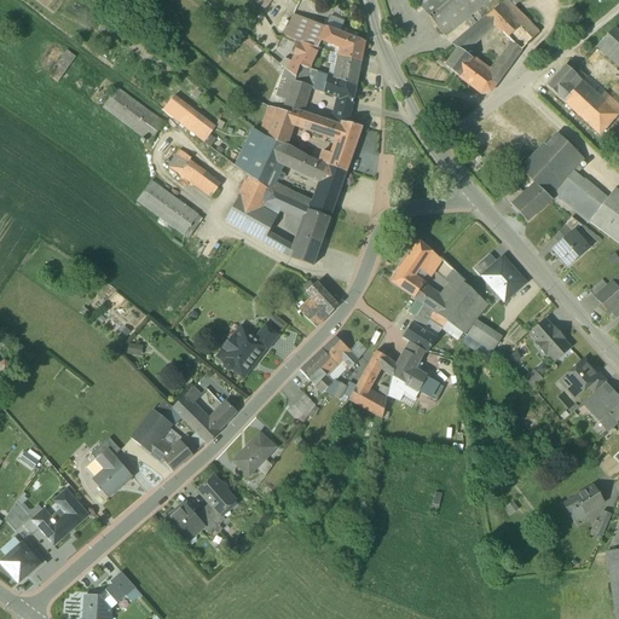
[(414,0),(445,36),(487,0),(414,0)]
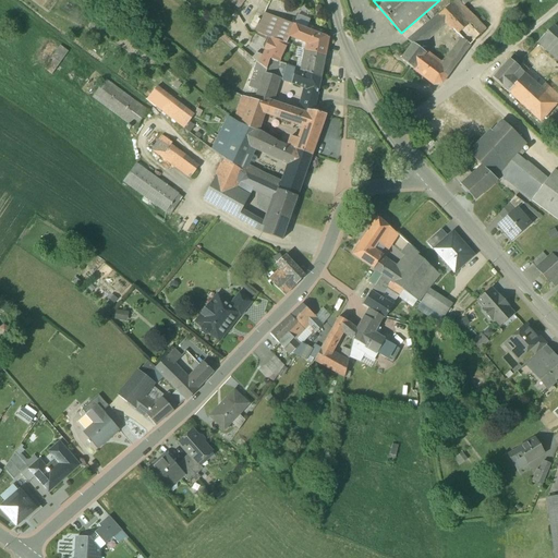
[(463,7),(457,0),(455,0),(438,14),(446,22),(460,37),(461,38),(470,46),(486,29),(463,7)]
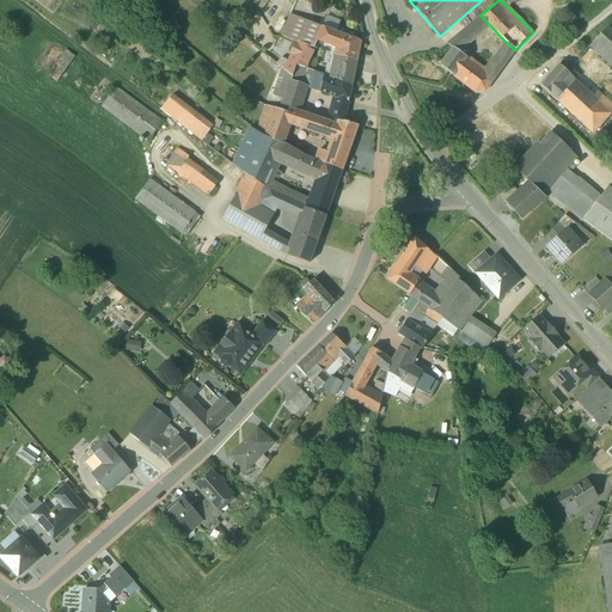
[(291,14),(280,35),(288,40),(288,38),(299,18),(291,14)]
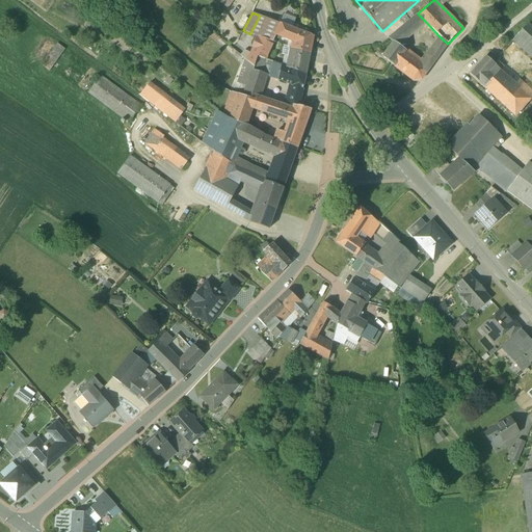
[(418,14),(389,38),(394,42),(398,45),(425,21),(418,14)]
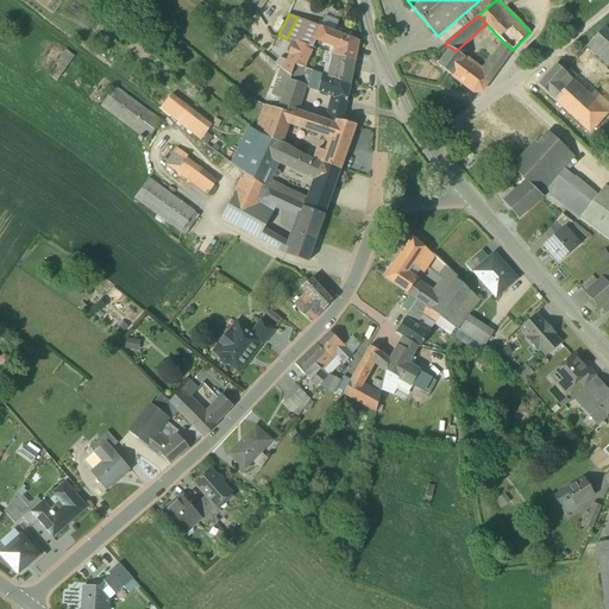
[(334,32),(297,18),(287,38),(297,42),(299,42),(313,46),(316,41),(339,49),(337,55),(355,61),(358,42),(352,39),(334,32)]
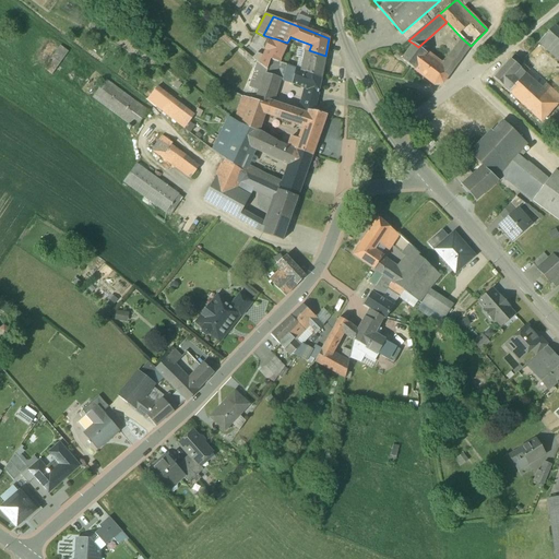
[(324,32),(309,26),(307,30),(323,36),(324,32)]
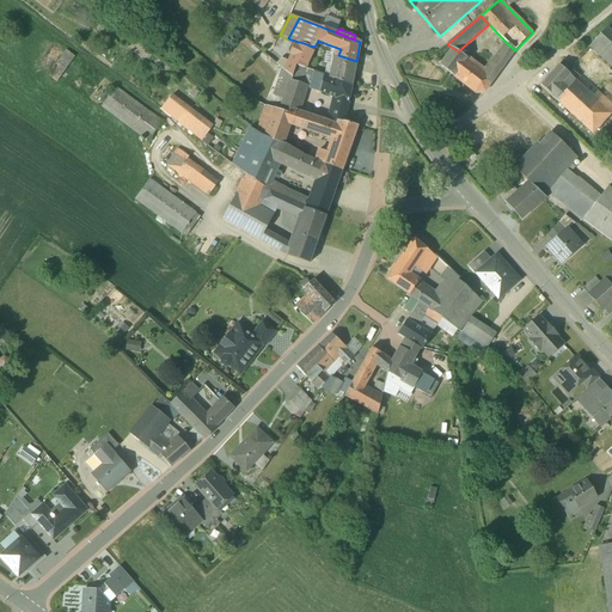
[(611,34),(606,29),(589,47),(611,66),(611,34)]
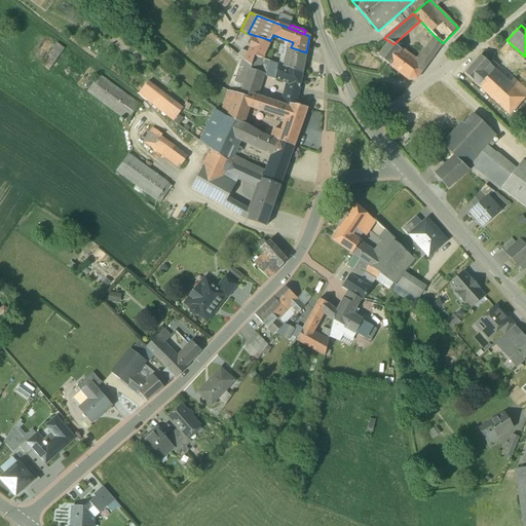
[(258,36),(257,36),(252,47),(249,53),(254,55),(261,58),(270,40),(258,36)]
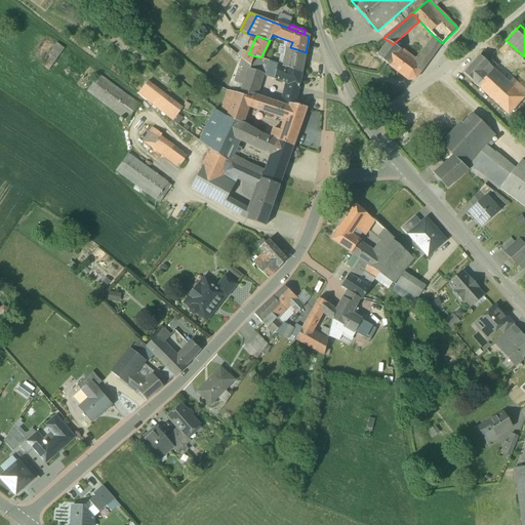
[(442,43),(434,36),(429,43),(437,49),(442,43)]
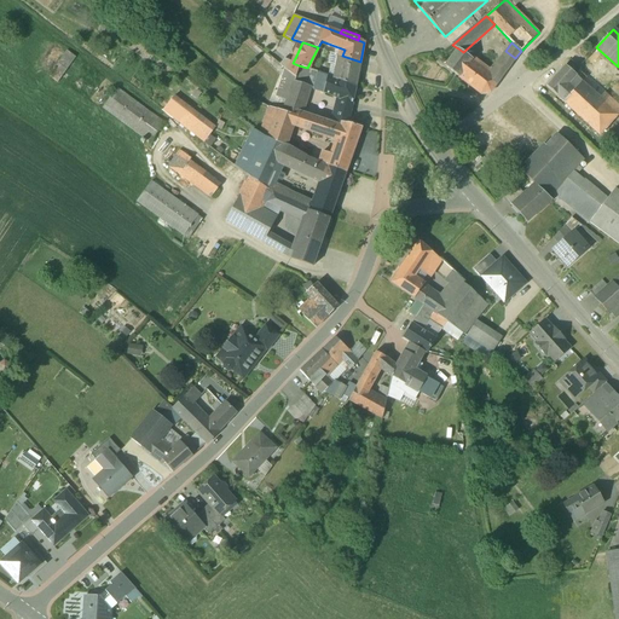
[(537,47),(526,58),(532,64),(543,53),(537,47)]
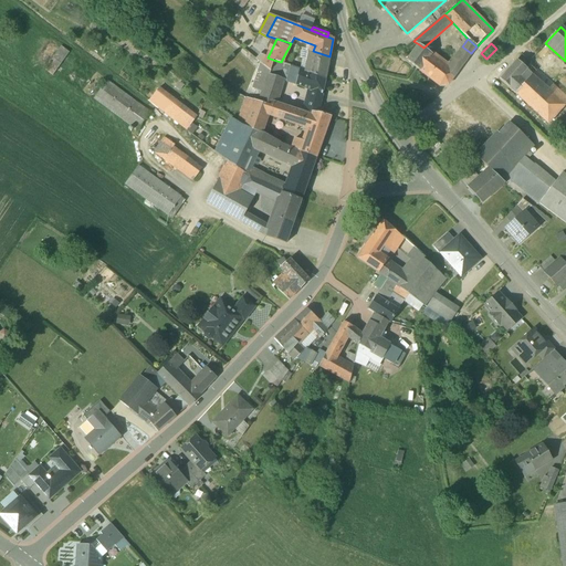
[(441,61),(423,48),(419,44),(407,60),(429,77),(441,61)]
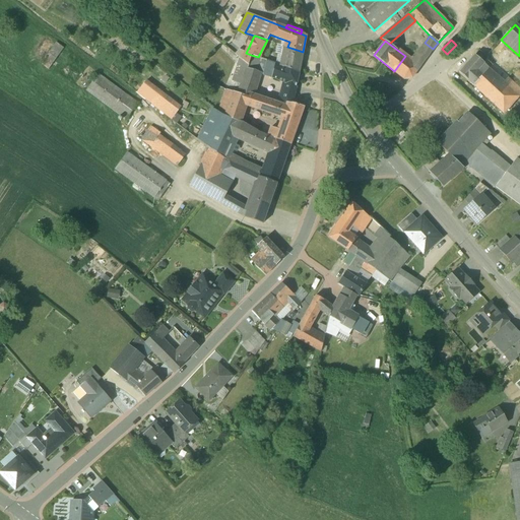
[(63,48),(56,43),(41,64),(48,69),(63,48)]
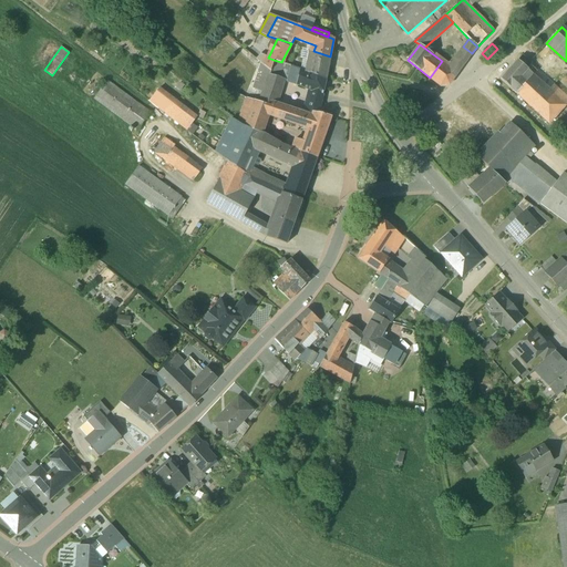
[(449,66),(442,61),(430,78),(441,86),(450,84),(472,53),(463,47),(449,66)]
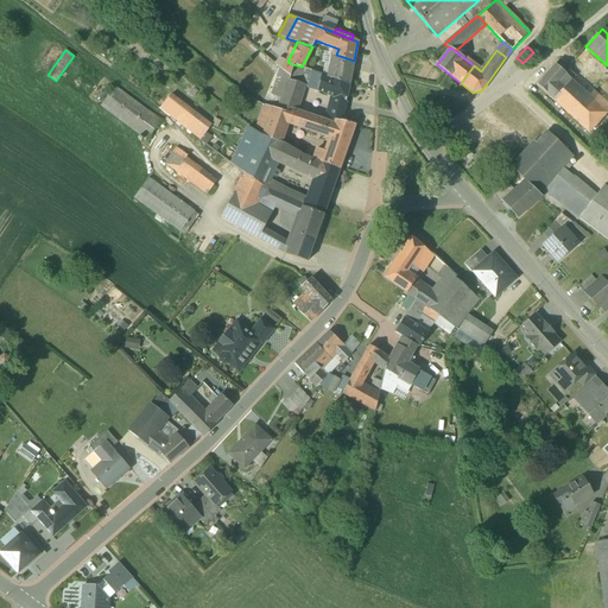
[(336,55),(334,55),(328,78),(348,86),(354,61),(336,55)]
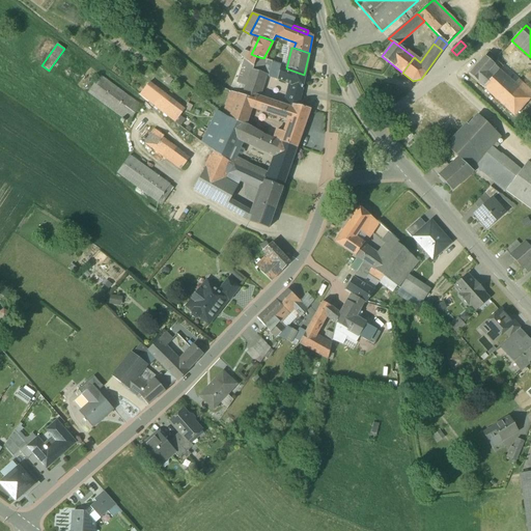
[(251,54),(246,52),(241,57),(244,59),(253,66),(256,56),(251,54)]
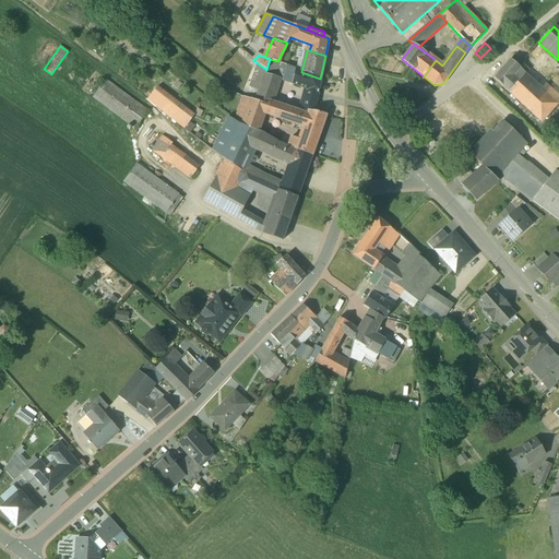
[(513,56),(503,67),(513,75),(519,69),(523,64),(513,56)]
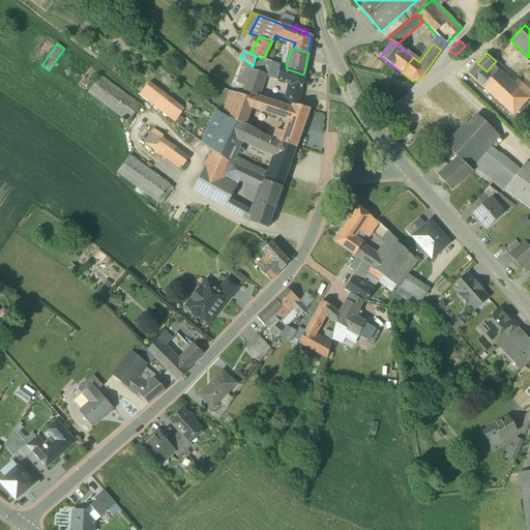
[(253,66),(243,59),(242,66),(251,70),(253,66)]
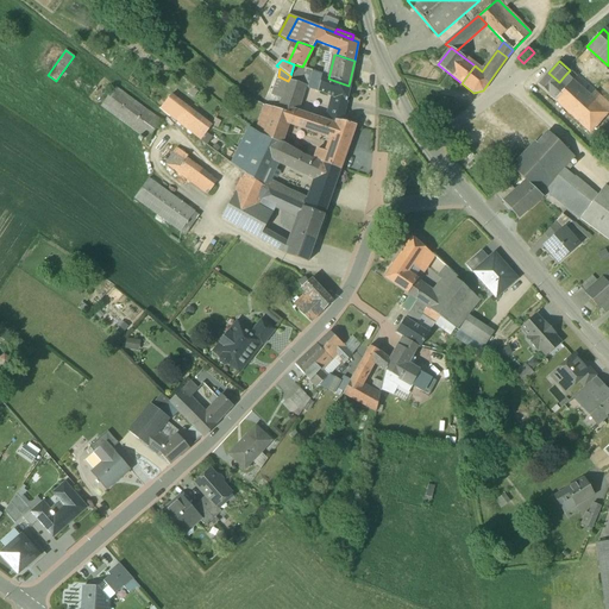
[(559,82),(548,73),(538,85),(554,100),(565,89),(558,82),(559,82)]
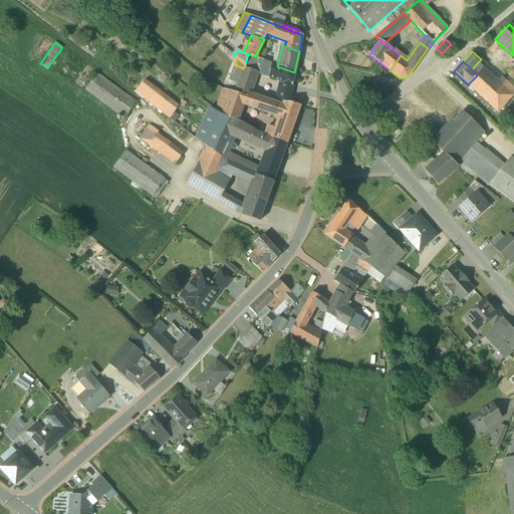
[(294,72),(277,66),(271,63),(268,76),(283,82),(292,85),(294,72)]
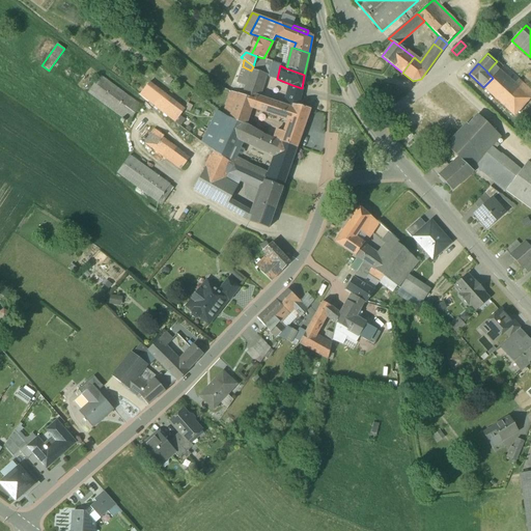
[(486,72),(493,78),(483,87),(502,105),(519,86),(515,84),(493,65),(487,72),(486,72)]
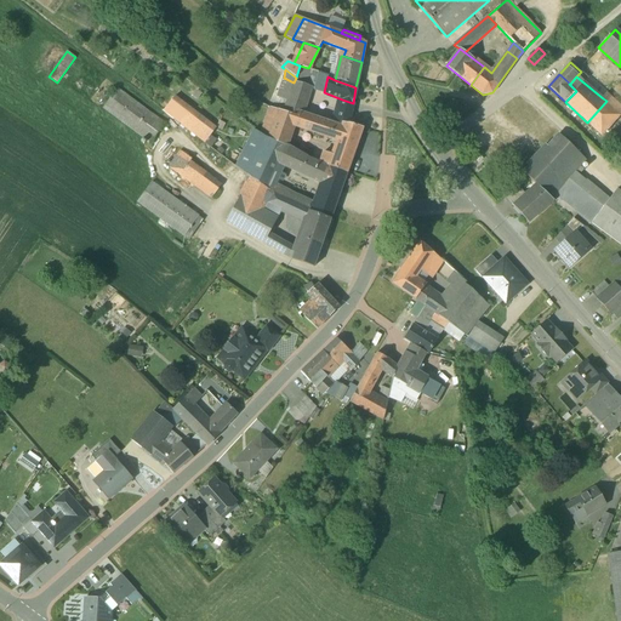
[(294,83),(284,112),(295,117),(296,112),(301,113),(309,87),(294,83)]
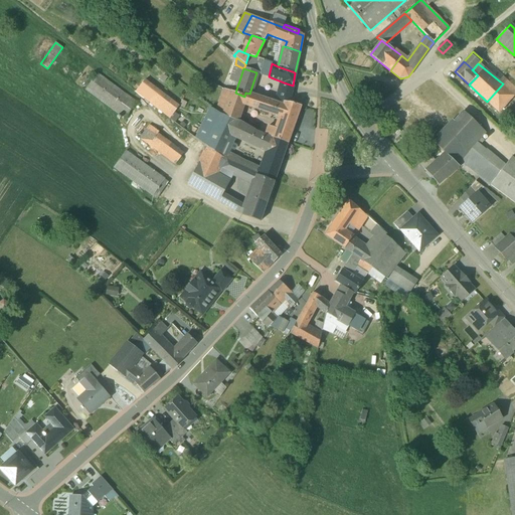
[(137,103),(97,73),(84,90),(125,119),(137,103)]
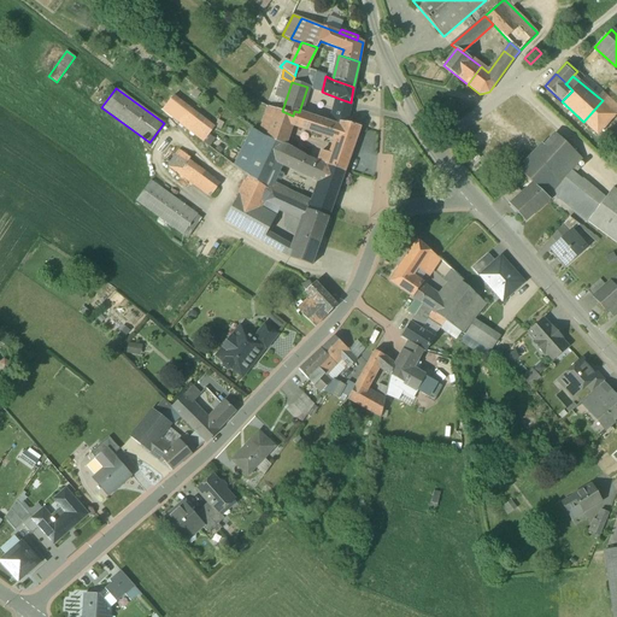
[(599,135),(616,113),(616,106),(603,93),(599,98),(603,100),(583,122),(599,135)]
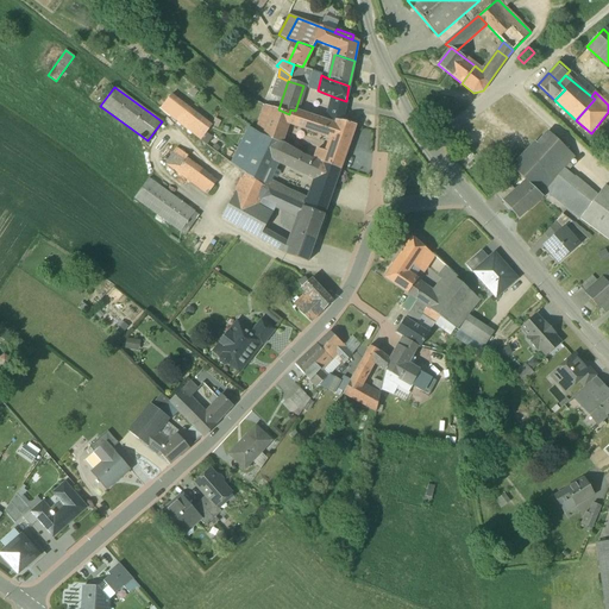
[(211,126),(170,95),(168,98),(193,118),(184,127),(201,140),(211,126)]
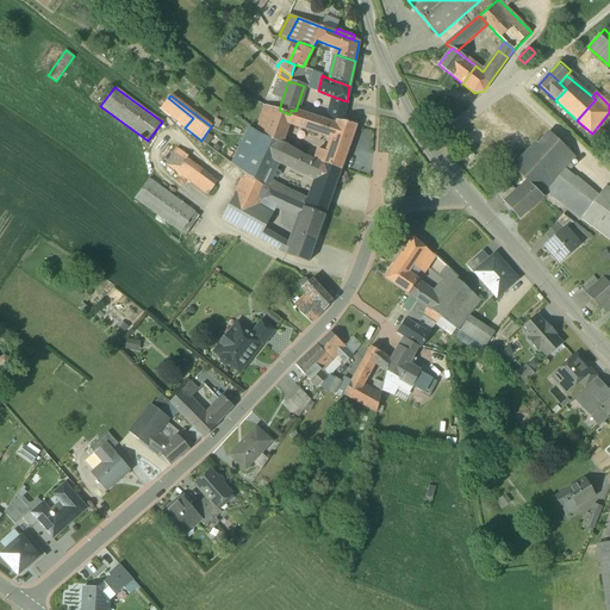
[(193,118),(168,98),(160,109),(185,128),(193,118)]
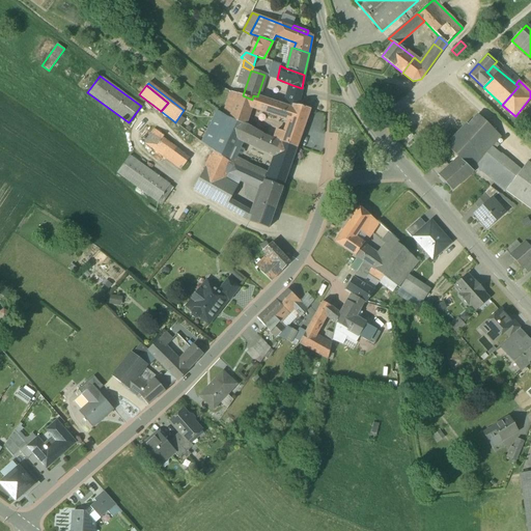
[(302,88),(292,85),(289,102),(271,96),(270,101),(277,103),(288,107),(289,104),(298,106),(302,88)]
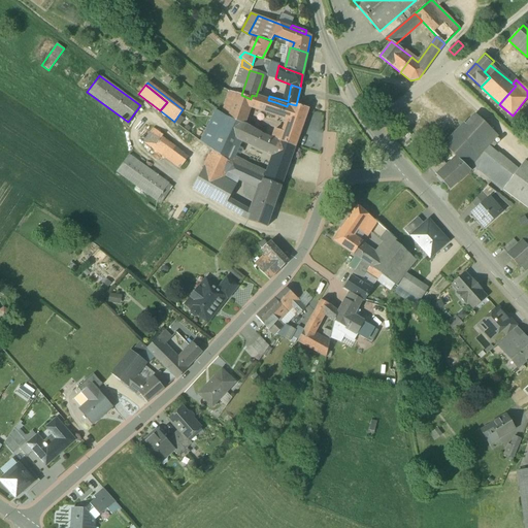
[(243,123),(248,107),(271,114),(287,120),(283,131),(274,129),(271,137),(279,140),(294,147),(298,137),(307,108),(299,106),(296,105),(288,103),(287,106),(275,102),(268,100),(256,96),(252,95),(251,99),(241,95),(237,94),(230,92),(222,114),(226,118),(228,119),(243,123)]
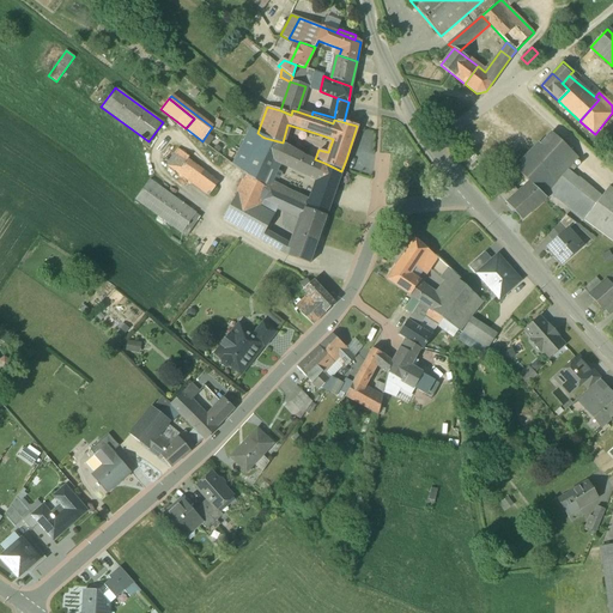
[(283,143),(265,138),(262,137),(258,133),(250,128),(231,164),(266,188),(278,161),(297,169),(303,155),(287,146),(283,143)]
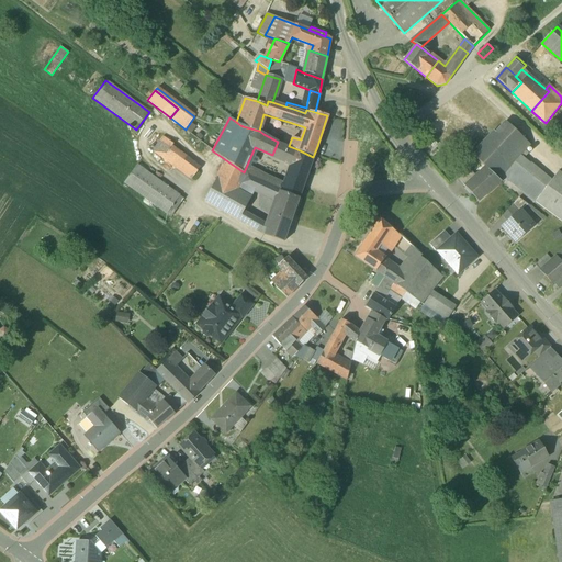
[(495,134),(494,134),(480,149),(473,156),(485,167),(492,172),(524,138),(506,122),(505,123),(495,134)]
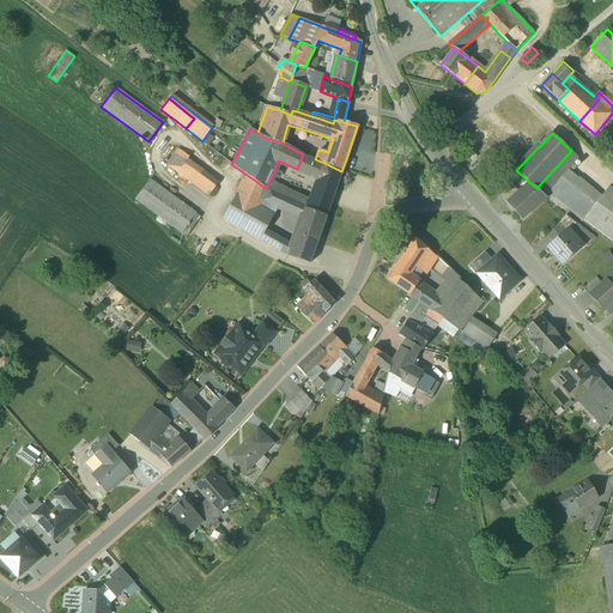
[(189,157),(180,150),(168,165),(186,178),(194,167),(187,161),(189,157)]
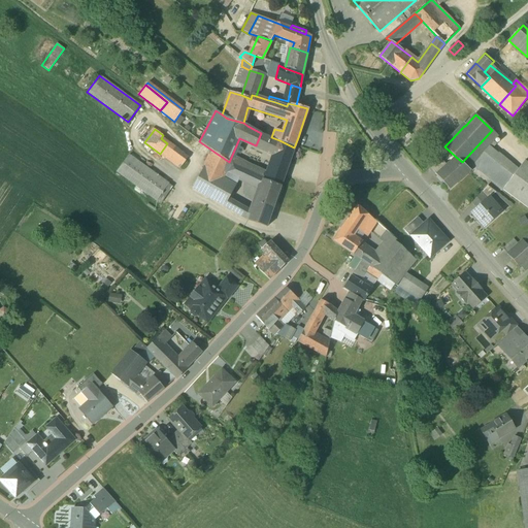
[(492,130),(462,162),(470,169),(484,155),(491,145),(490,144),(498,136),(492,130)]
